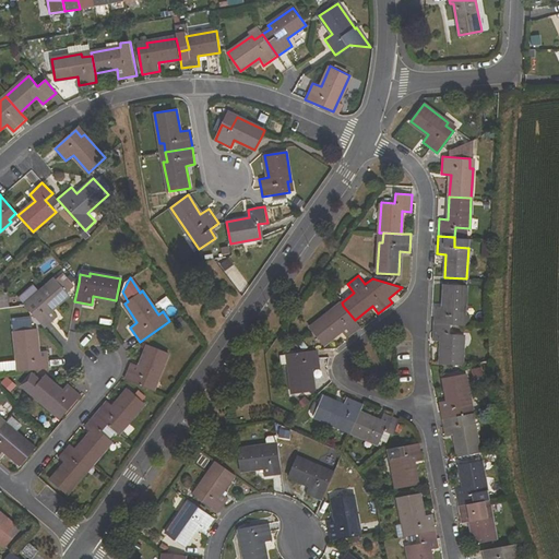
[(27,308),(45,328),(58,317),(52,310),(69,295),(55,278),(32,298),(34,301),(27,308)]
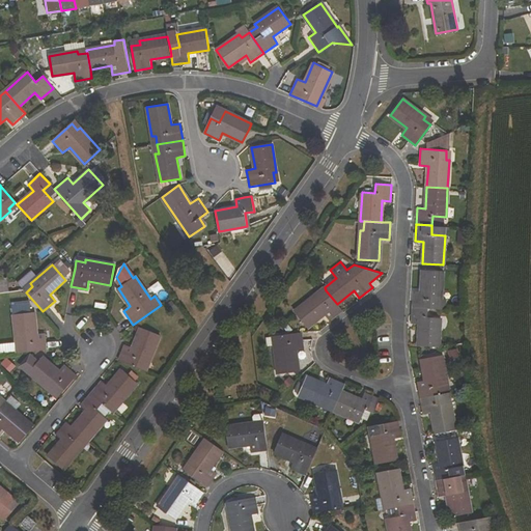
[(412,307),(427,308),(438,309),(438,300),(441,300),(443,271),(422,270),(421,290),(413,289),(412,307)]
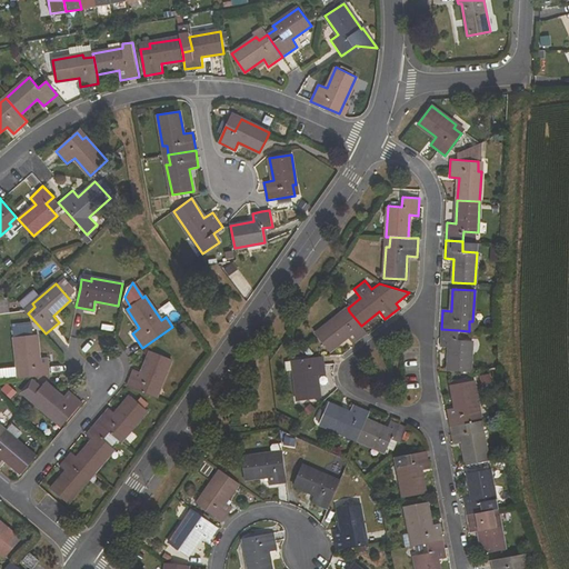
[(353,343),(367,332),(361,326),(349,311),(341,318),(339,315),(316,333),(329,350),(347,336),(353,343)]
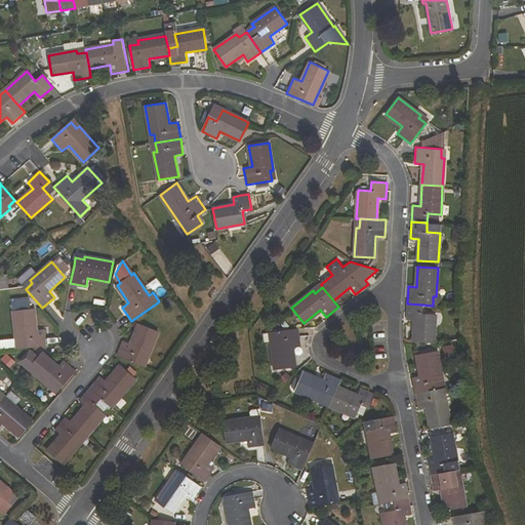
[(436,296),(433,296),(433,306),(441,306),(441,296),(436,296)]
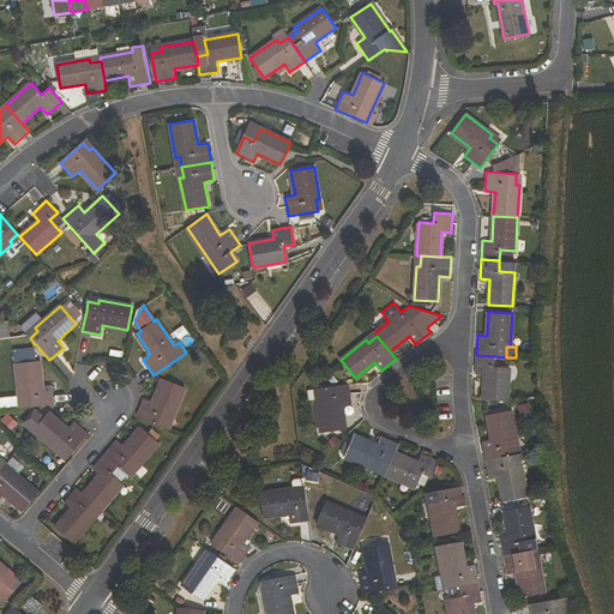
[(485,374),(483,399),(507,401),(509,367),(494,366),(494,356),(476,355),(475,373),(485,374)]
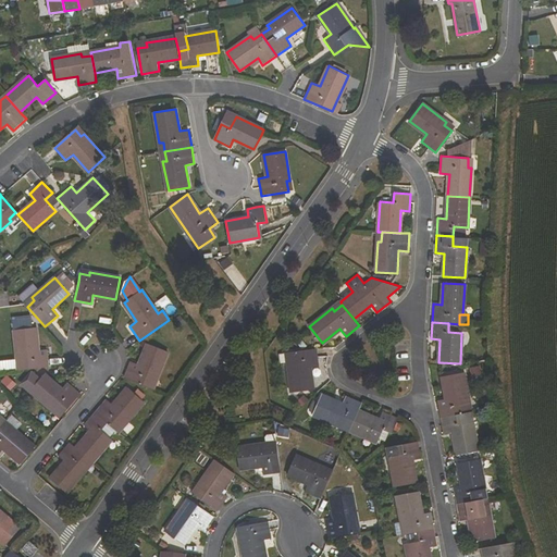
[(14,331),(19,361),(22,360),(23,370),(49,367),(47,349),(38,350),(36,329),(14,331)]
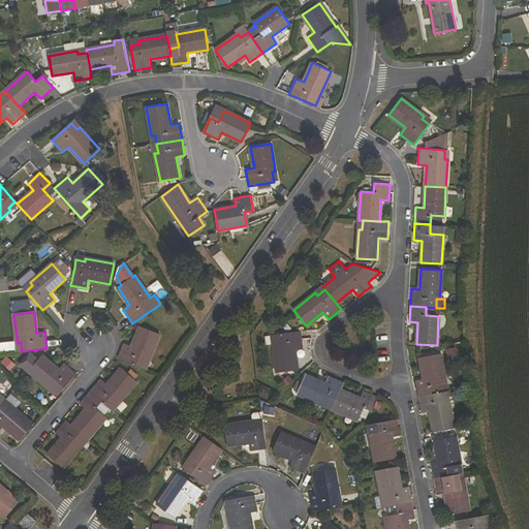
[(124,343),(118,359),(143,368),(146,359),(149,360),(159,334),(141,327),(132,346),(124,343)]
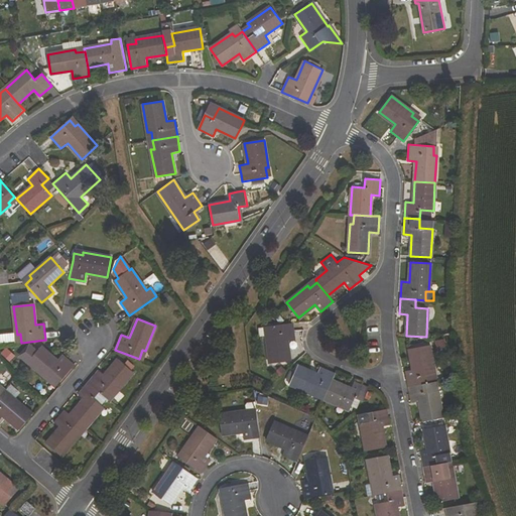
[(278,324),(268,326),(269,335),(266,335),(270,363),(289,360),(287,340),(295,339),(293,321),(278,324)]
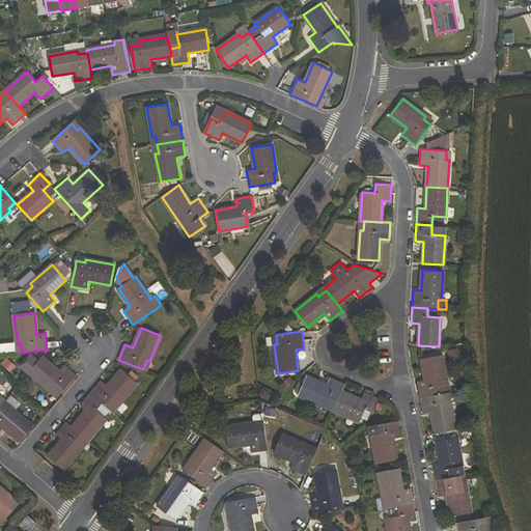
[(417,382),(420,398),(445,393),(444,384),(447,383),(442,355),(421,359),(425,380),(417,382)]
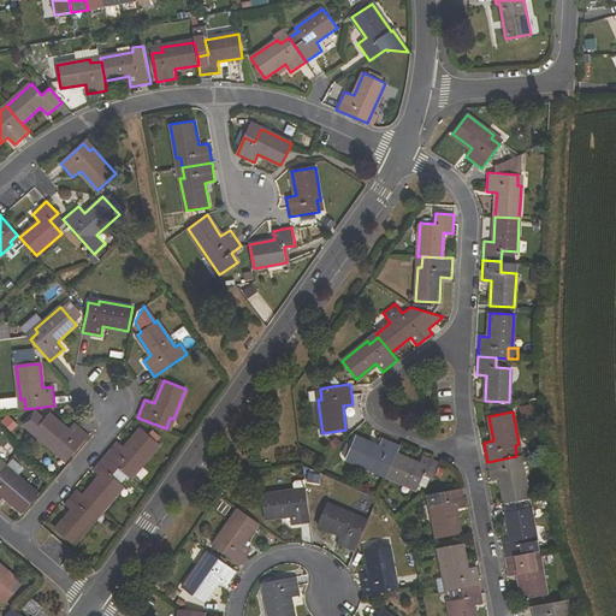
[(69,431),(49,414),(45,420),(37,414),(27,426),(59,455),(61,451),(70,458),(89,436),(75,424),(69,431)]
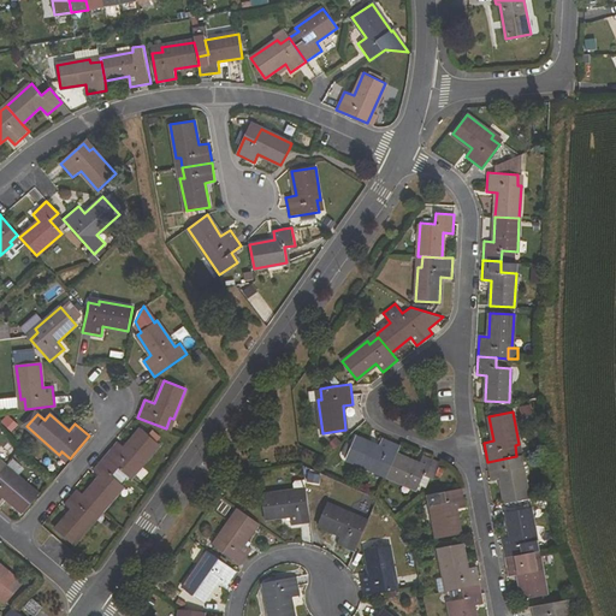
[(117,442),(105,456),(119,468),(128,475),(135,466),(138,468),(159,444),(141,428),(124,448),(117,442)]
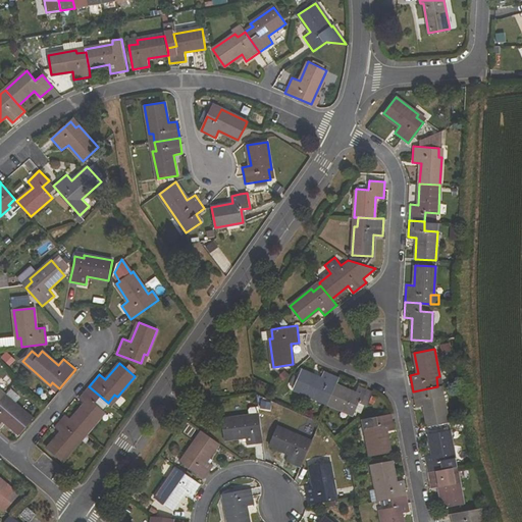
[(329,400),(335,384),(338,377),(324,370),(320,378),(301,369),(294,388),(319,400),(320,397),(329,400)]
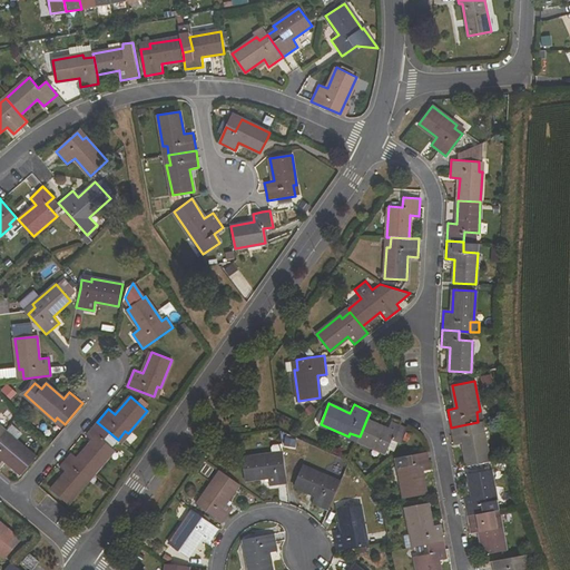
[(387,429),(366,420),(360,436),(357,441),(385,452),(392,440),(401,443),(408,428),(391,421),(387,429)]
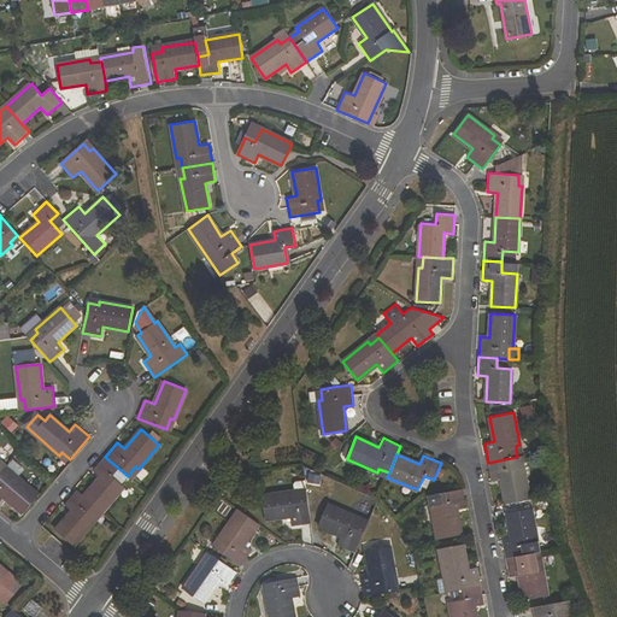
[(100,477),(84,497),(99,509),(103,512),(124,486),(113,476),(119,469),(105,457),(93,471),(100,477)]
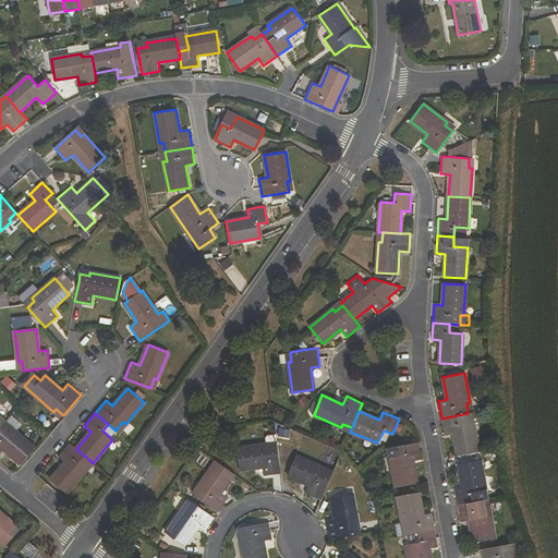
[(453,434),(458,456),(478,452),(473,422),(470,423),(468,413),(441,419),(445,435),(453,434)]
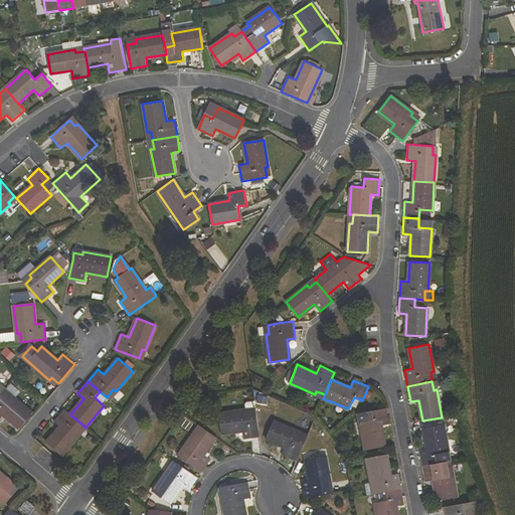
[(2,392),(0,394),(0,418),(4,414),(19,428),(32,413),(11,396),(13,394),(6,388),(2,392)]
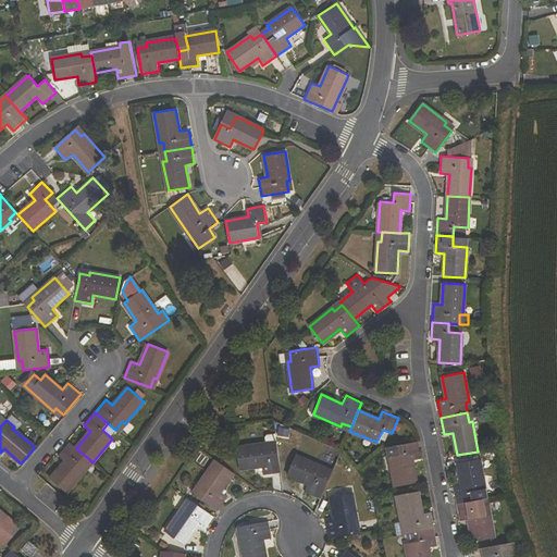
[(417,482),(412,460),(421,458),(418,441),(387,447),(395,486),(417,482)]
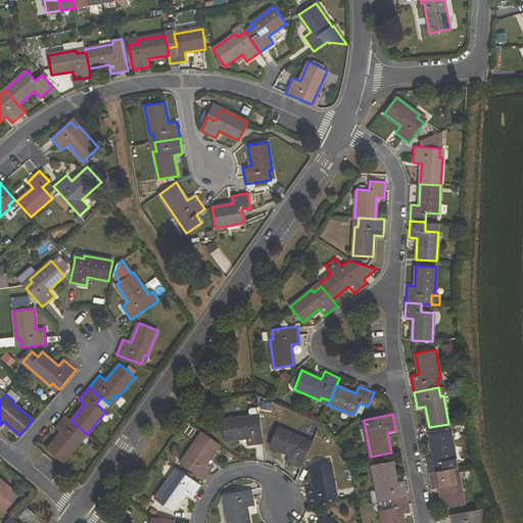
[(78,439),(84,431),(72,421),(65,415),(54,427),(61,433),(47,449),(62,463),(81,441),(78,439)]
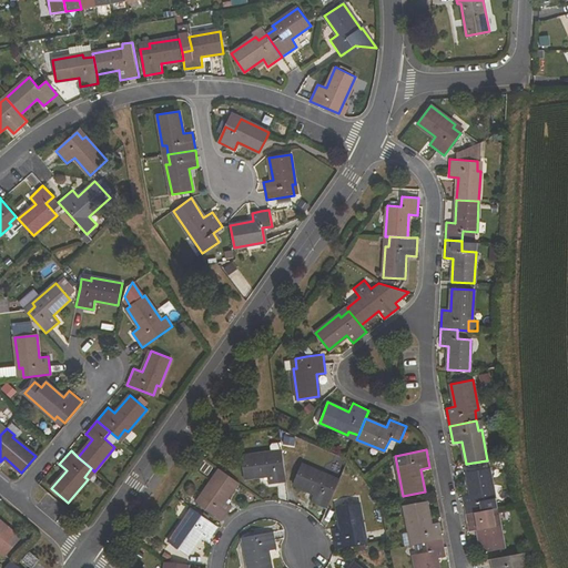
[(244,478),(266,475),(269,485),(285,482),(282,454),(272,455),(271,452),(241,456),(244,478)]
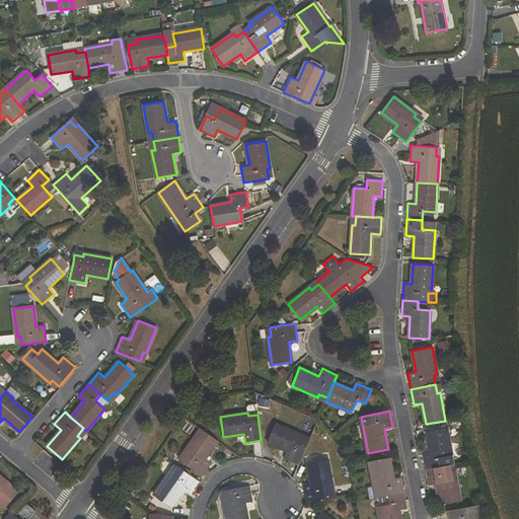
[(286,450),(283,458),(298,464),(308,441),(300,438),(301,435),(276,424),(268,442),(286,450)]
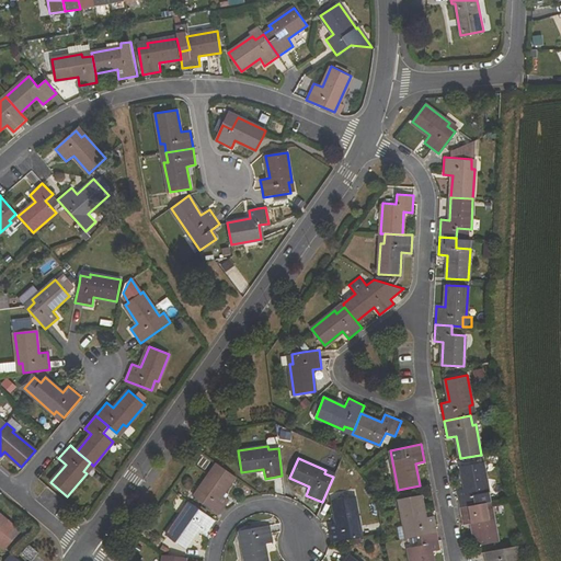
[(457,490),(460,507),(487,502),(484,493),(489,492),(482,462),(461,466),(466,489),(457,490)]
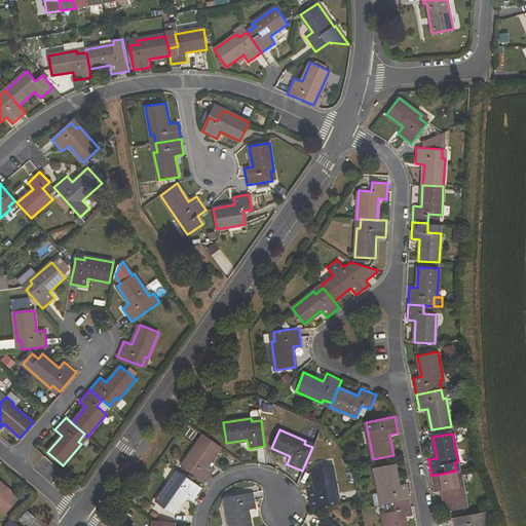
[(215,468),(208,464),(220,446),(203,435),(187,458),(189,459),(184,467),(205,483),(215,468)]
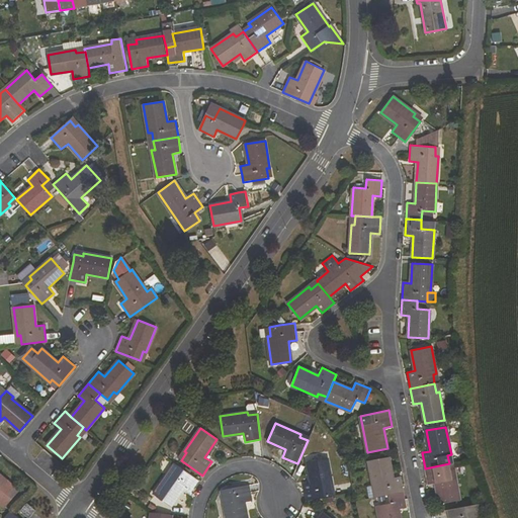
[(369,460),(376,497),(379,496),(389,495),(390,495),(404,492),(401,476),(392,478),(387,456),(369,460)]
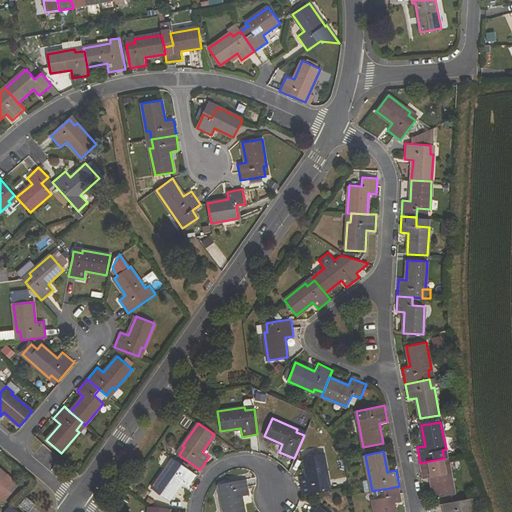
[(327,489),(325,480),(328,479),(323,453),(304,456),(307,477),(299,478),(302,494),(327,489)]
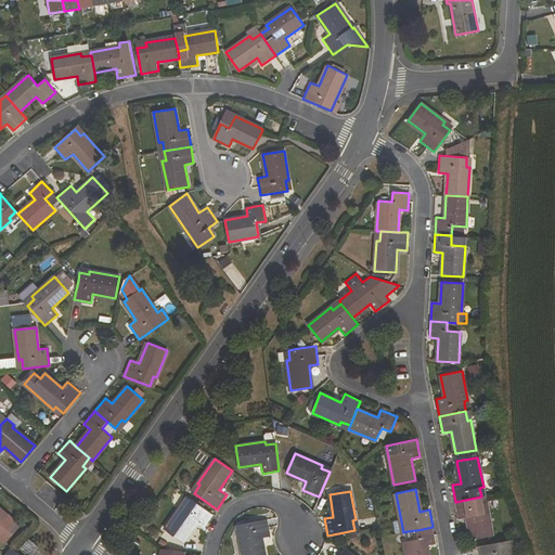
[(483,507),(481,497),(455,502),(459,519),(467,517),(470,540),(492,536),(487,506),(483,507)]
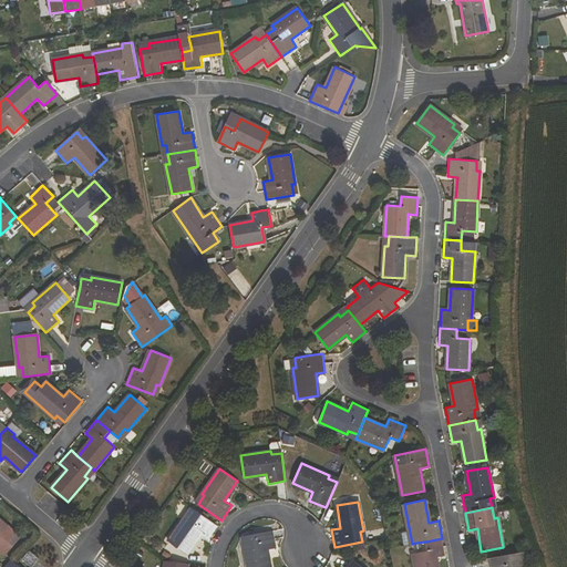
[(199,535),(207,540),(217,525),(195,509),(188,517),(186,516),(167,542),(186,554),(199,535)]
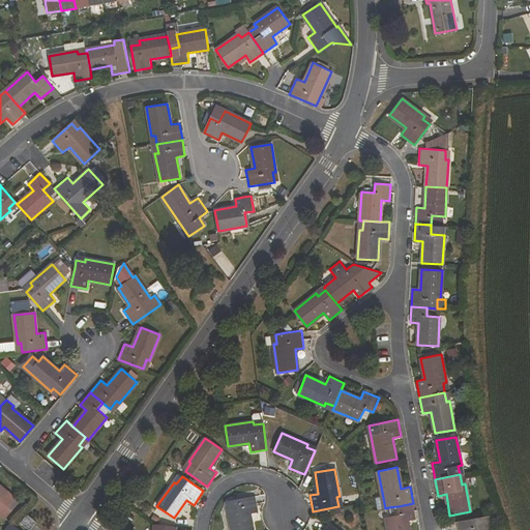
[(0,513),(5,519),(19,502),(0,486),(0,513)]
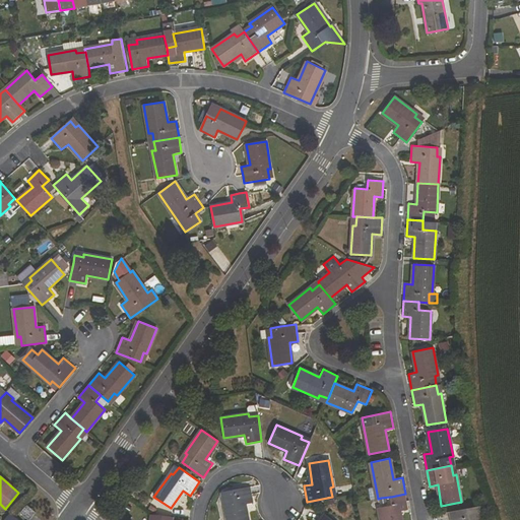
[(225,491),(226,500),(223,501),(226,519),(247,519),(245,504),(253,503),(250,486),(225,491)]
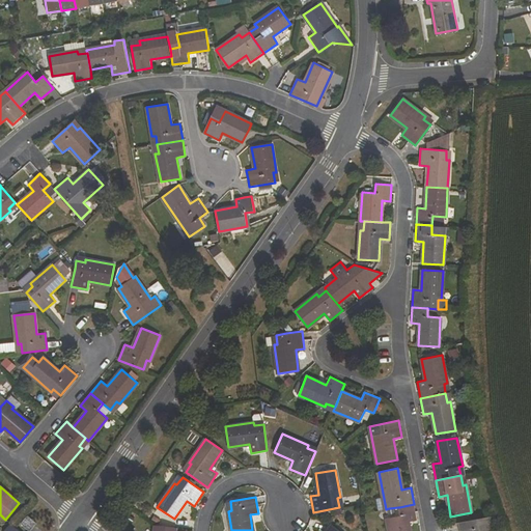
[(389,530),(410,530),(409,522),(417,520),(414,504),(399,507),(400,515),(387,518),(389,530)]
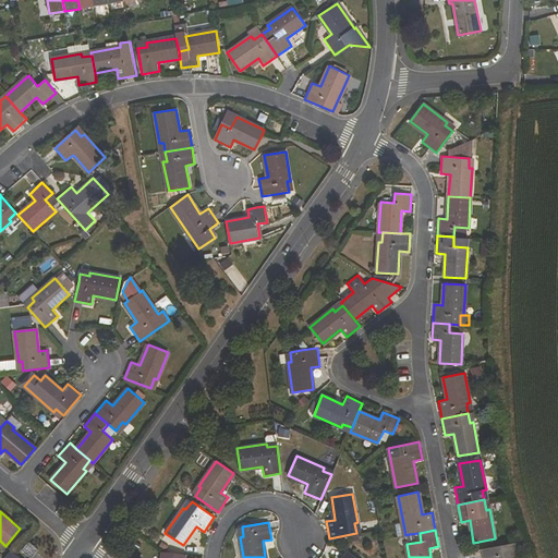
[(31,557),(38,550),(28,542),(22,550),(31,557)]
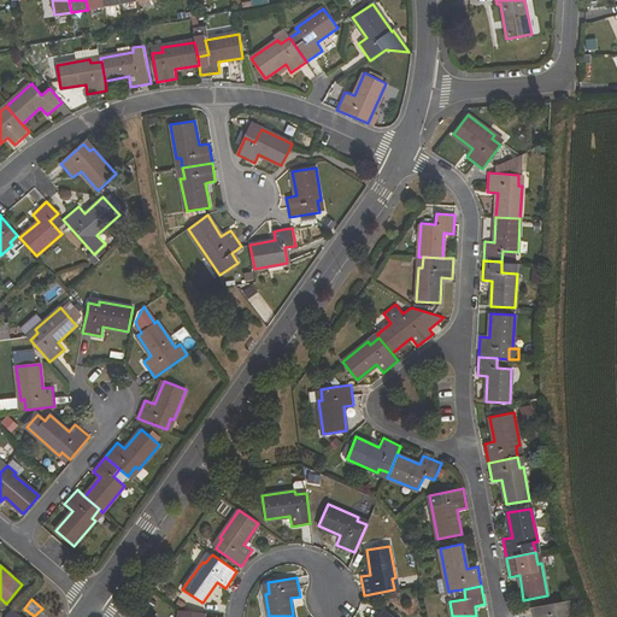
[(569,616),(569,612),(564,612),(562,601),(533,606),(534,616),(569,616)]
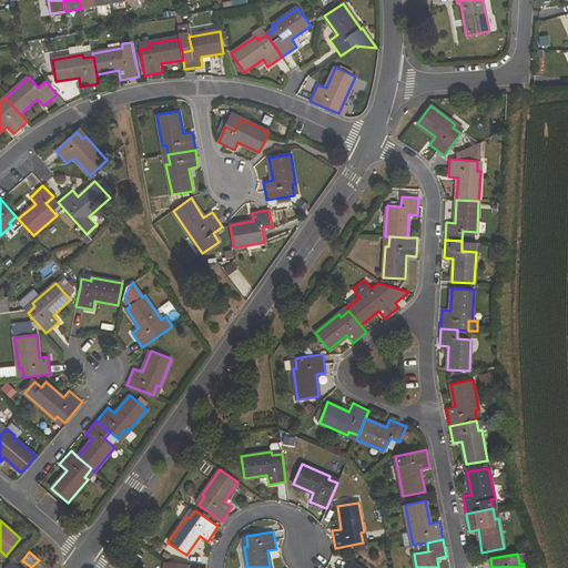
All buildings are outlined.
